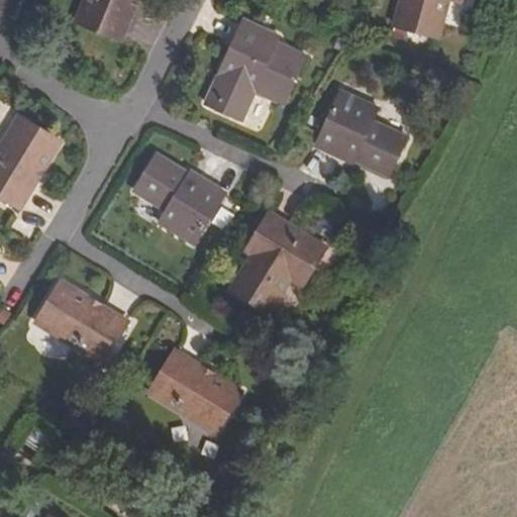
[(0,0),(0,10),(16,18),(23,0),(0,0)]
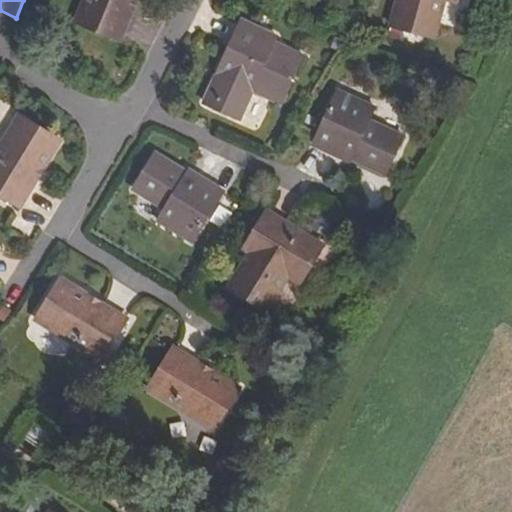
[(120,40),(136,0),(84,0),(76,22),(120,40)]
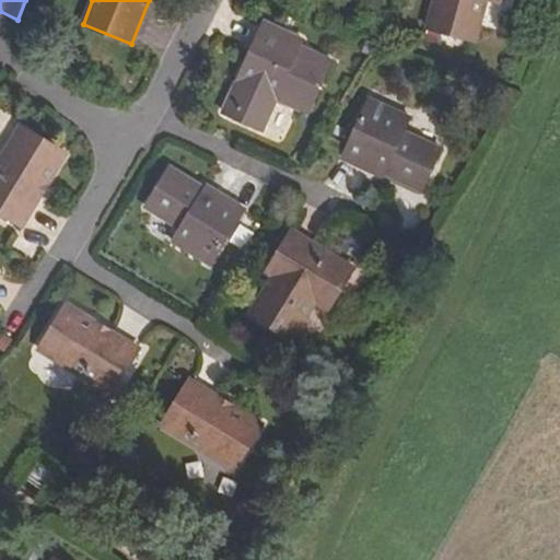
[(487,1),(503,6),(504,0),(431,0),(423,30),(475,42),(487,1)]
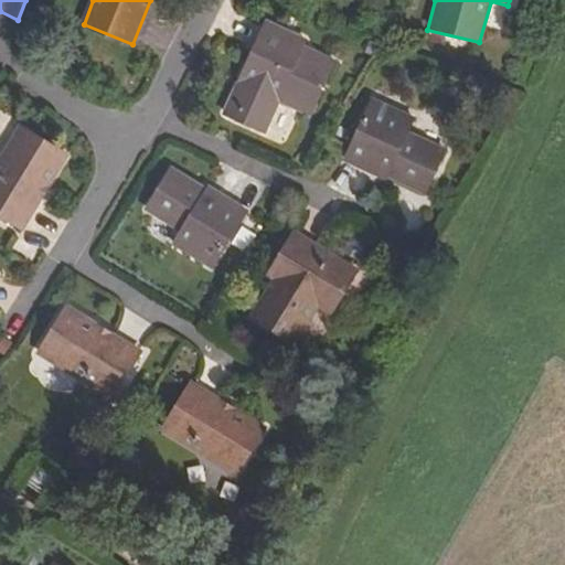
[(264,19),(221,115),(265,135),(279,105),(312,118),(337,61),(304,45),(307,36),(264,19)]
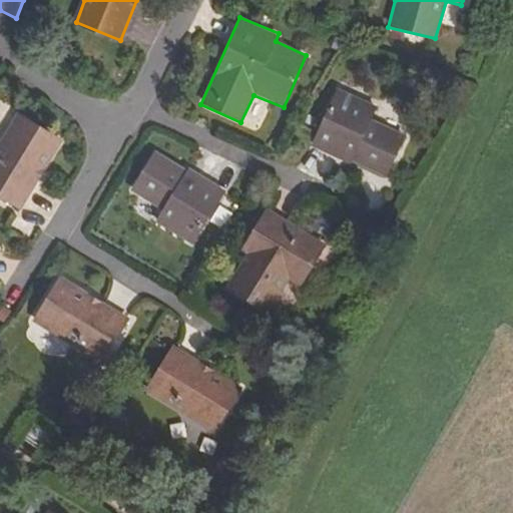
[(371,119),(377,106),(335,89),(310,146),(351,166),(353,162),(387,178),(406,134),(371,119)]
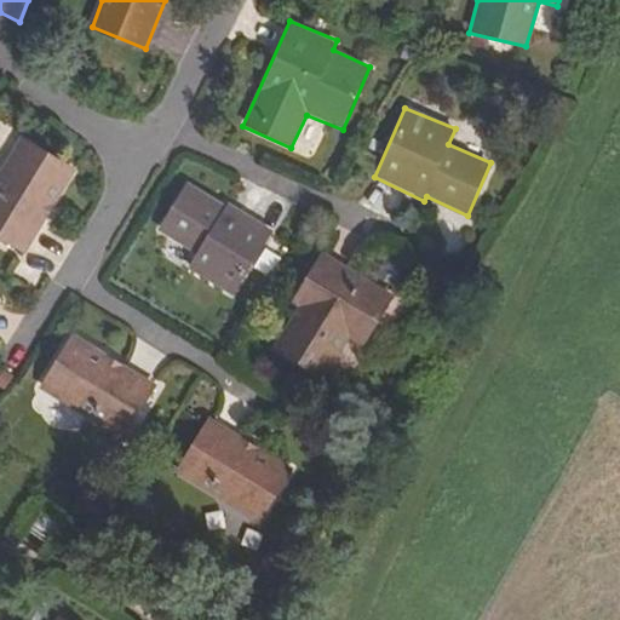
[(0,239),(21,253),(70,170),(22,141),(0,174),(0,239)]
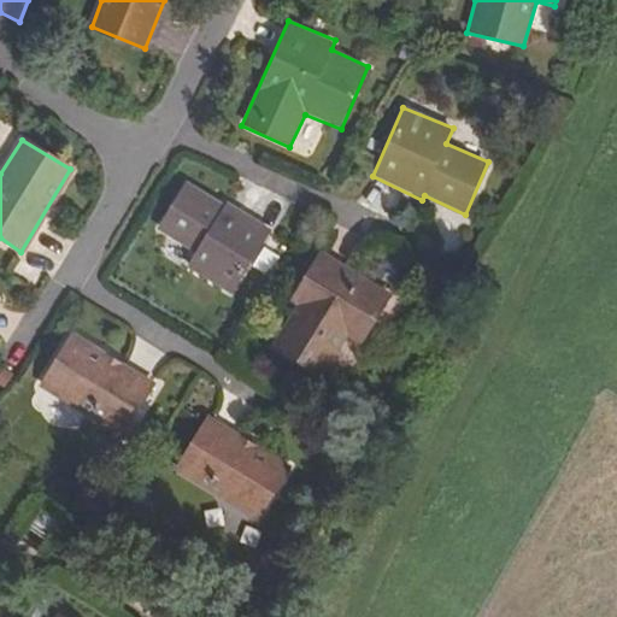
[(186,266),(230,291),(268,229),(228,205),(225,210),(184,183),(157,228),(194,253),(186,266)]
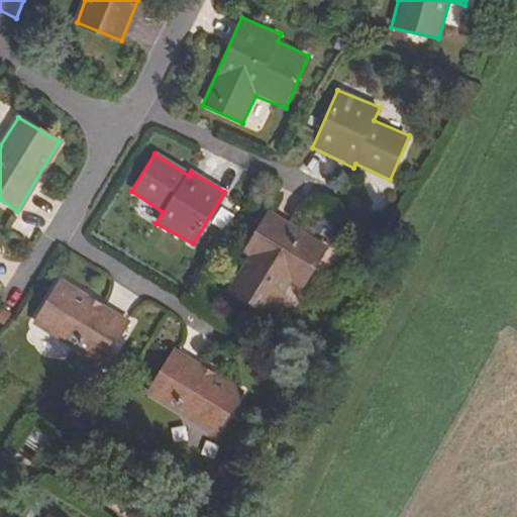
[(290,282),(304,289),(329,247),(268,209),(239,253),(247,257),(224,293),(269,318),(290,282)]
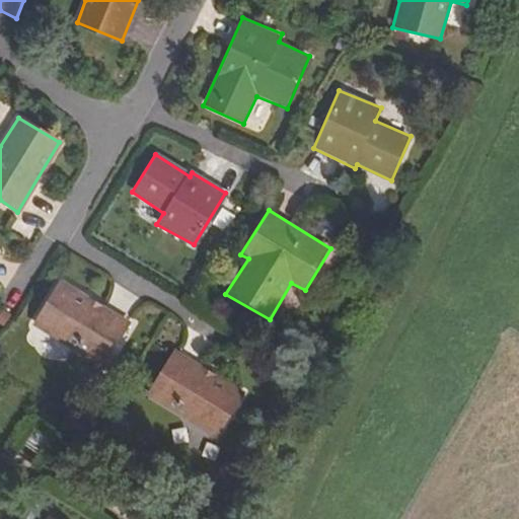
[(101,366),(128,323),(61,283),(34,325),(101,366)]
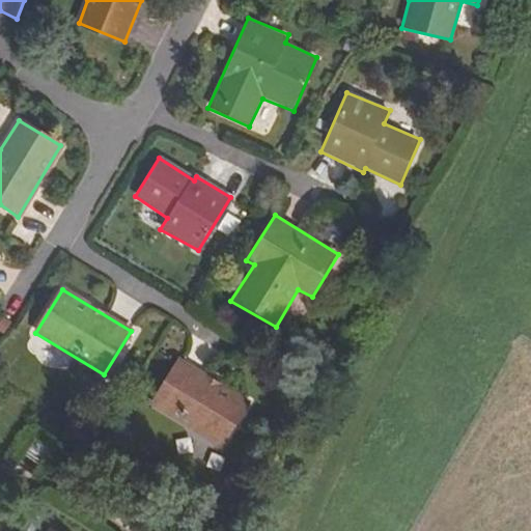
[(246,401),(180,361),(154,403),(219,444),(246,401)]
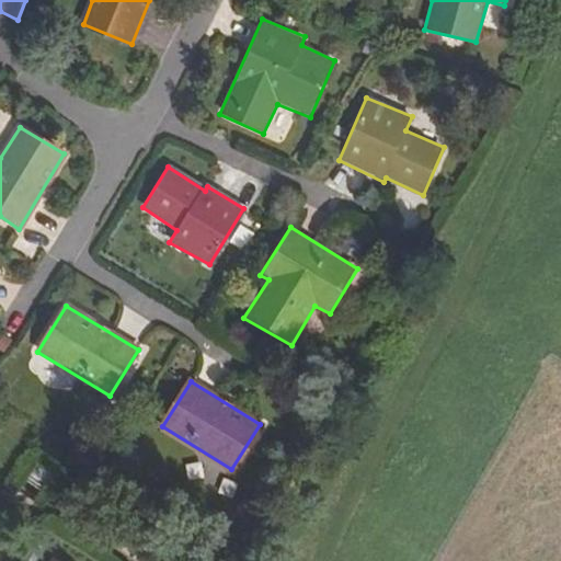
All buildings are outlined.
